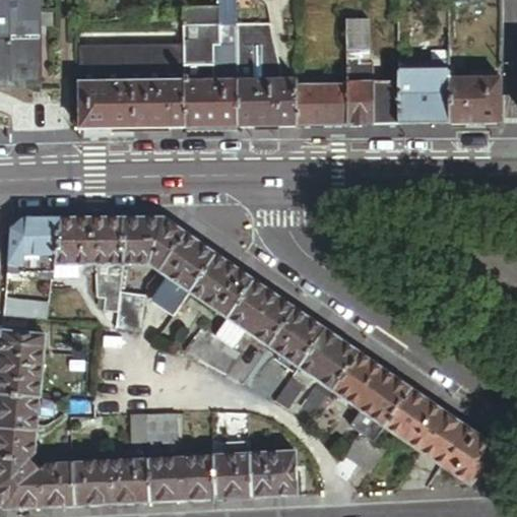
[(39,0),(0,0),(0,83),(41,82),(39,0)]
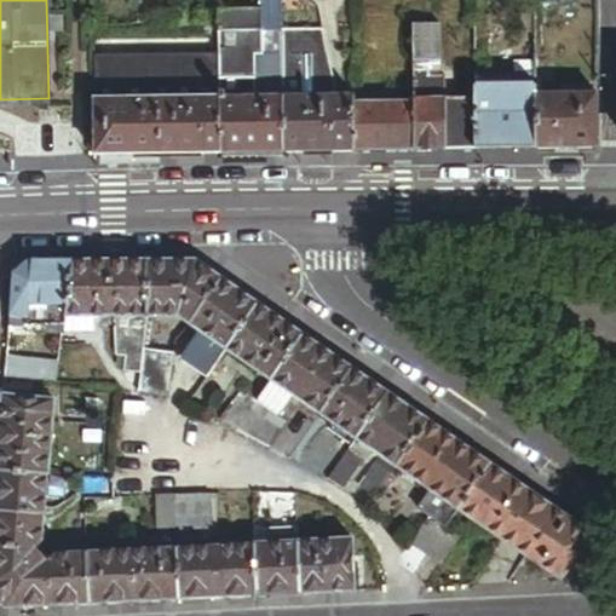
[(283,95),(281,28),(280,0),(259,0),(260,7),(262,28),(262,52),(254,53),(255,96),(283,95)]
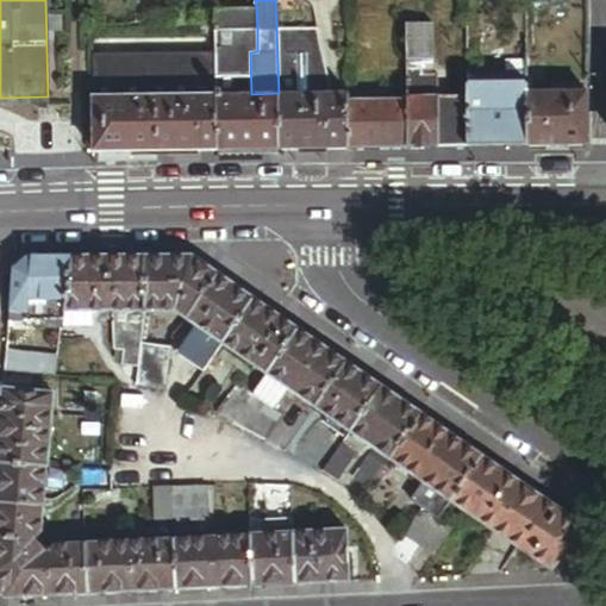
[(214,17),(216,29),(257,27),(256,7),(214,8),(214,17)]
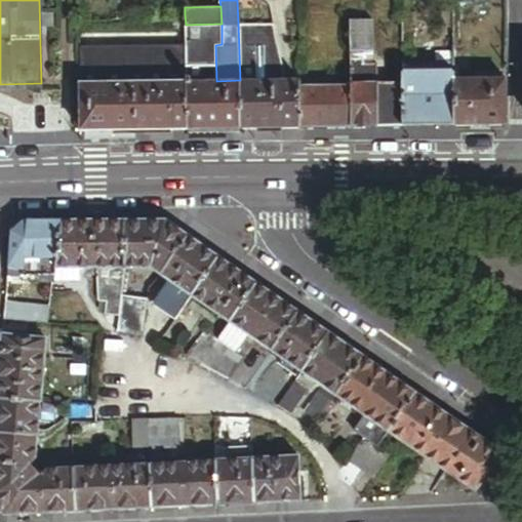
[(372,18),(350,19),(350,63),(357,63),(357,57),(357,50),(373,50),(372,18)]
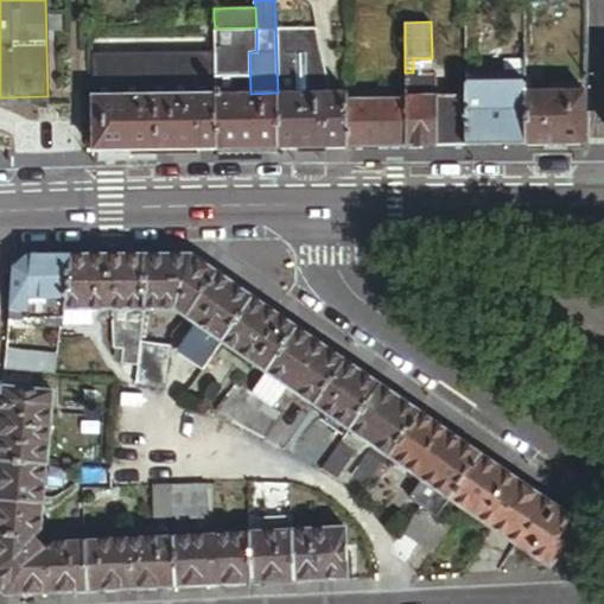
[(256,27),(215,29),(215,52),(249,52),(256,51),(256,27)]
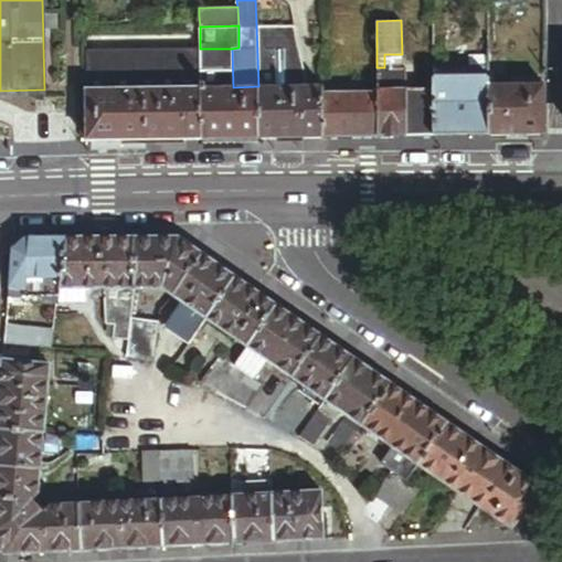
[(433,133),(489,131),(489,83),(488,46),(469,46),(469,73),(433,74),(433,86),(433,99),(433,133)]
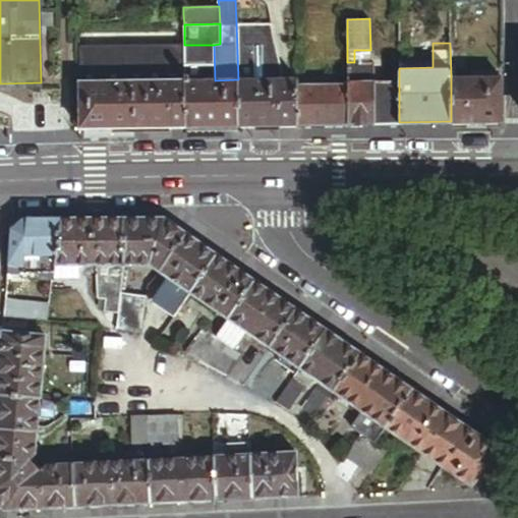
[(214,45),(184,45),(184,65),(184,72),(184,80),(215,80),(214,45)]
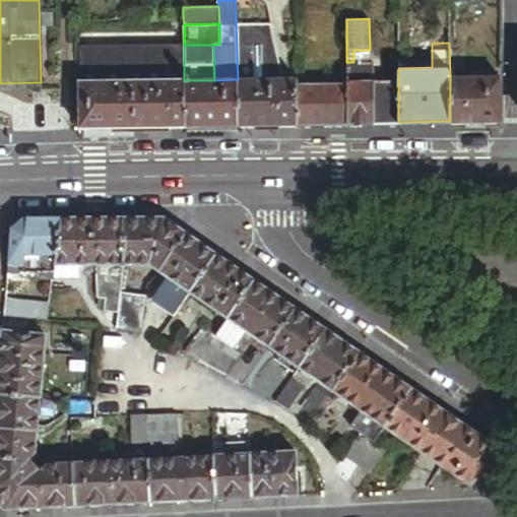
[(353,62),(346,62),(346,80),(373,80),(373,62),(369,62),(353,62)]
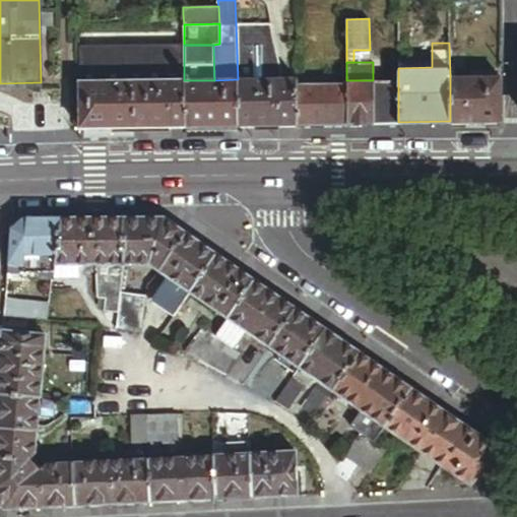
[(501,120),(500,75),(450,76),(450,121),(501,120)]
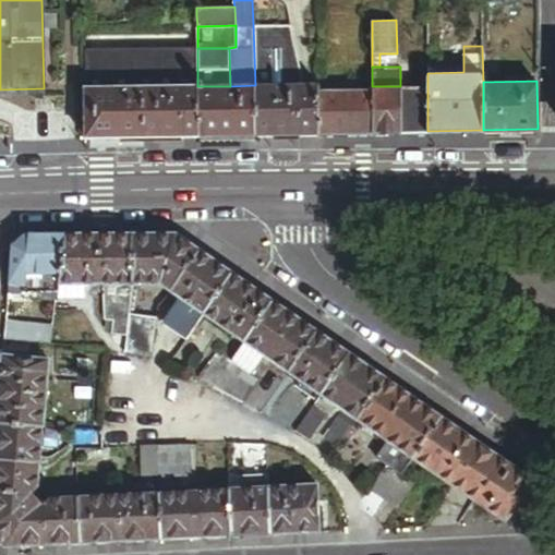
[(256,134),(318,133),(318,89),(317,84),(304,84),(255,85),(256,134)]
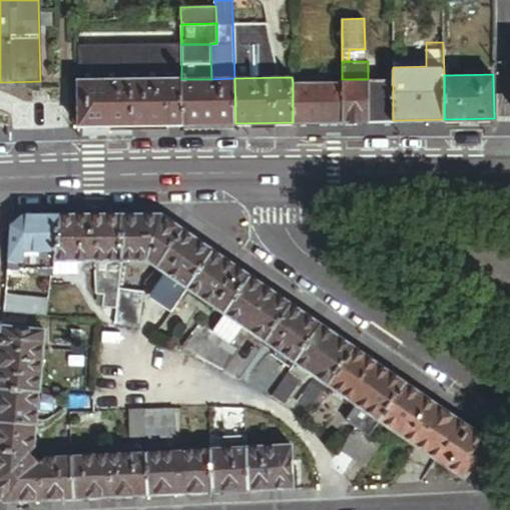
[(235,123),(234,78),(211,79),(181,79),(182,124),(235,123)]
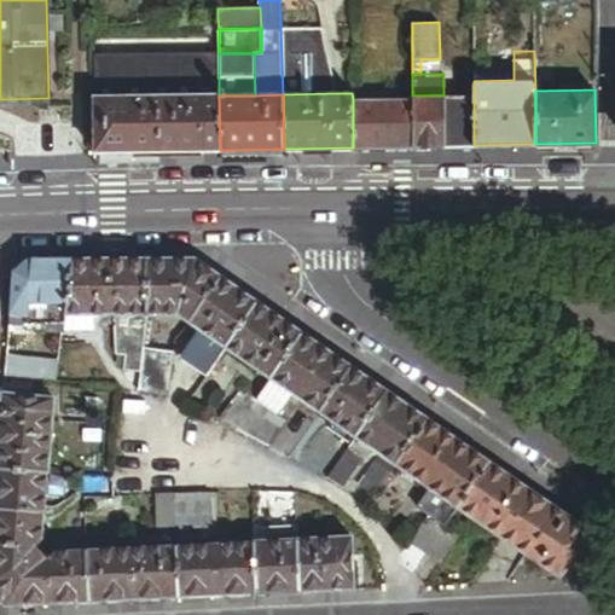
[(474,109),(474,94),(444,96),(444,109),(474,109)]
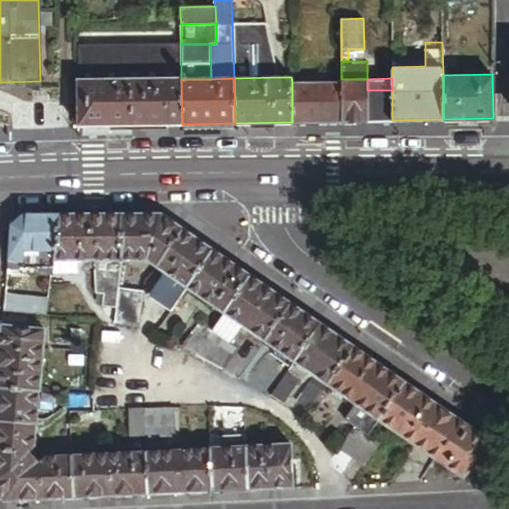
[(79,126),(182,124),(181,79),(78,81),(78,106),(79,126)]
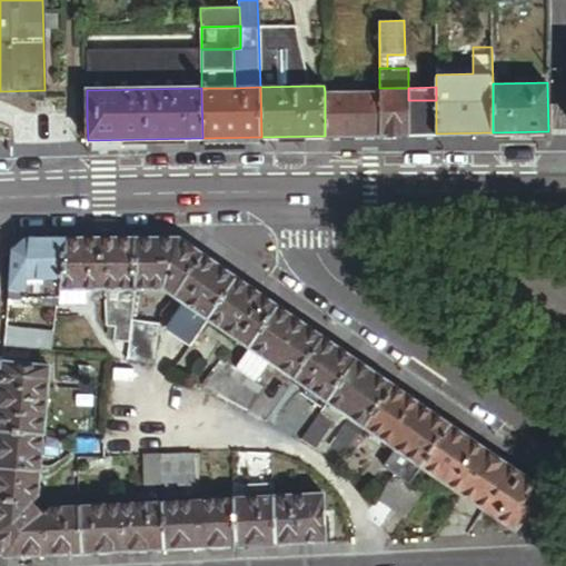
[(380,135),(408,135),(408,100),(408,88),(379,88),(379,90),(380,135)]
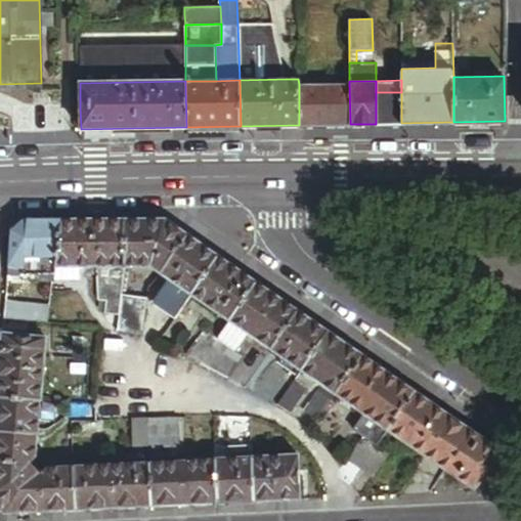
[(299,125),(350,124),(349,83),(299,84),(299,125)]
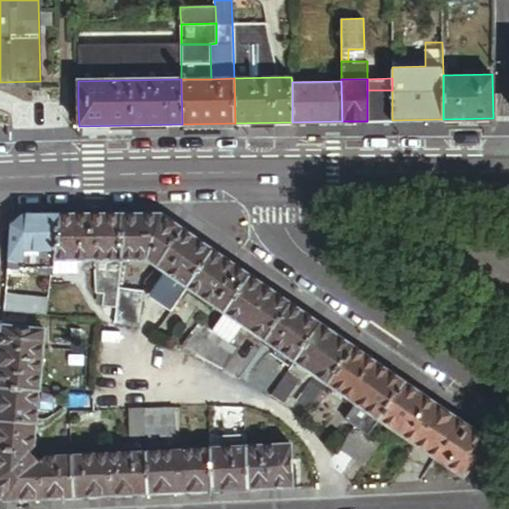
[(367,121),(392,120),(392,90),(367,90),(367,121)]
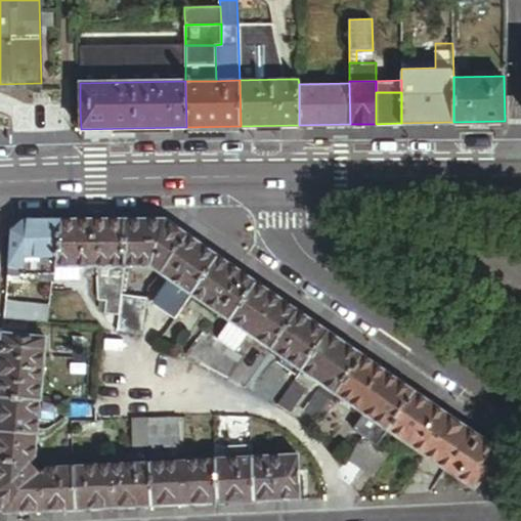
[(53,265),(59,218),(22,219),(9,228),(6,272),(35,272),(35,279),(51,279),(52,272),(53,265)]
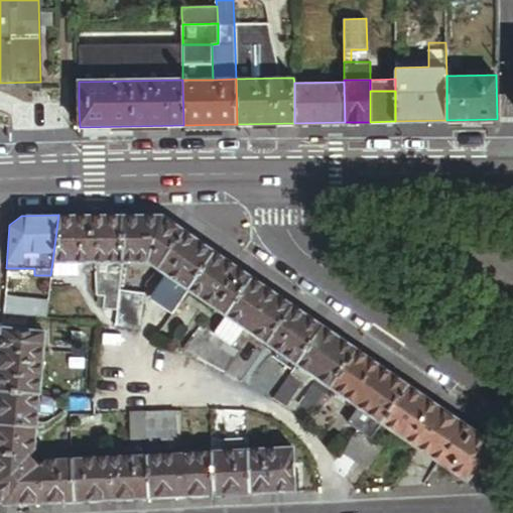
[(95,261),(121,261),(120,215),(58,215),(52,261),(95,261)]
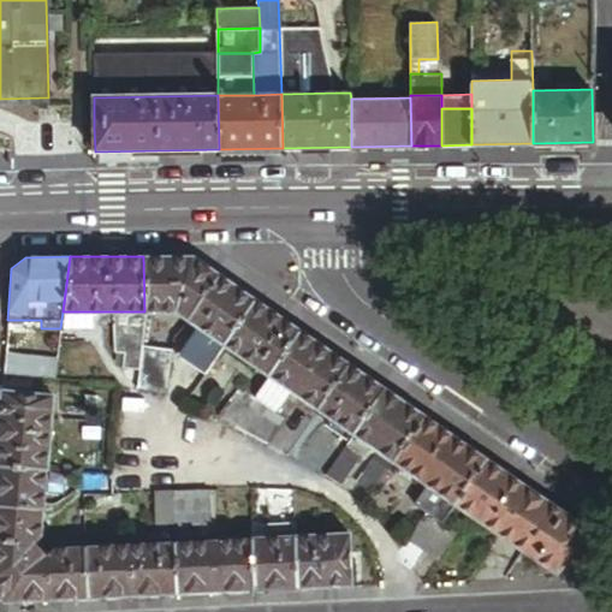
[(143,256),(144,312),(174,312),(191,256),(143,256)]
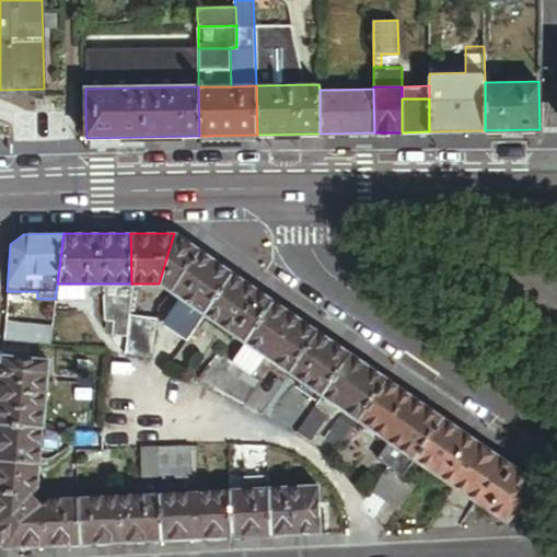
[(198,250),(174,233),(159,283),(170,290),(198,250)]
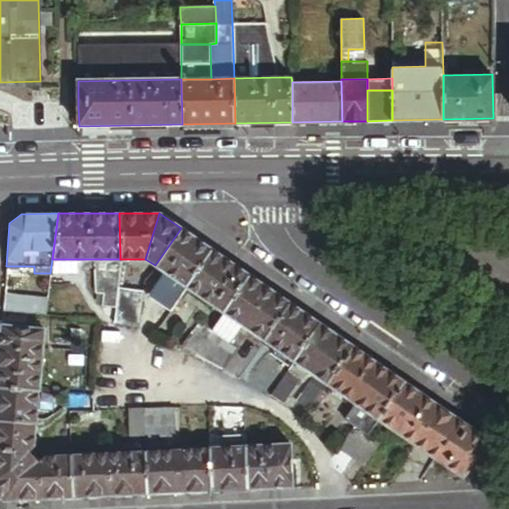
[(211,248),(181,228),(155,265),(162,270),(185,286),(211,248)]
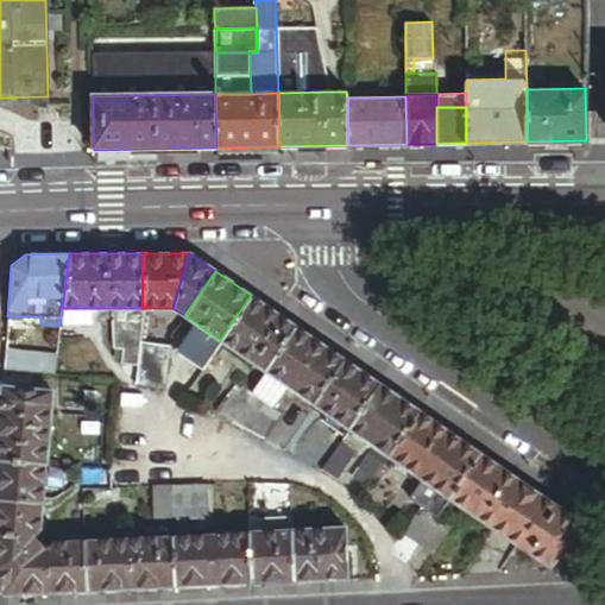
[(294,326),(251,295),(220,340),(264,370),(294,326)]
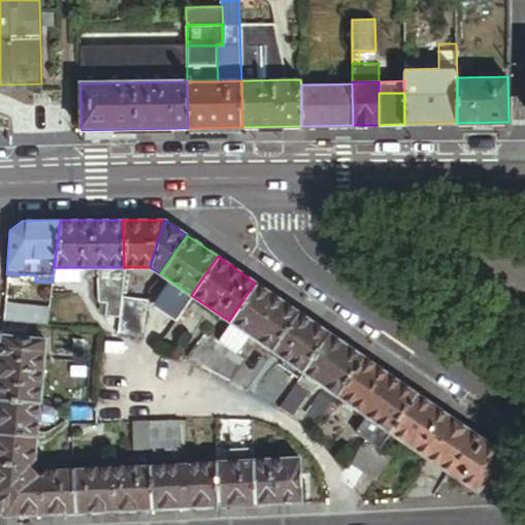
[(121,295),(124,267),(97,267),(96,301),(97,301),(96,312),(105,313),(105,314),(118,316),(121,295)]
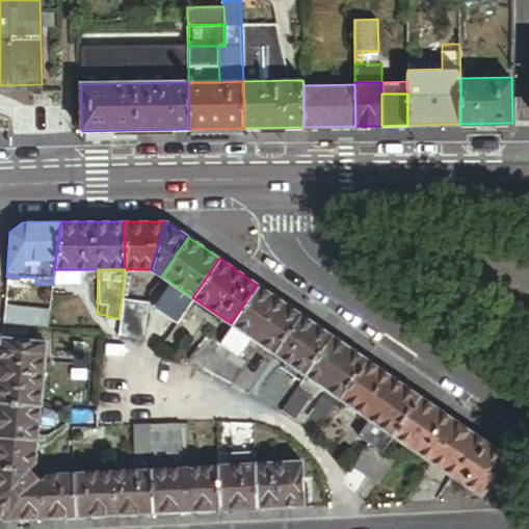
[(152,305),(176,321),(192,297),(168,281),(152,305)]
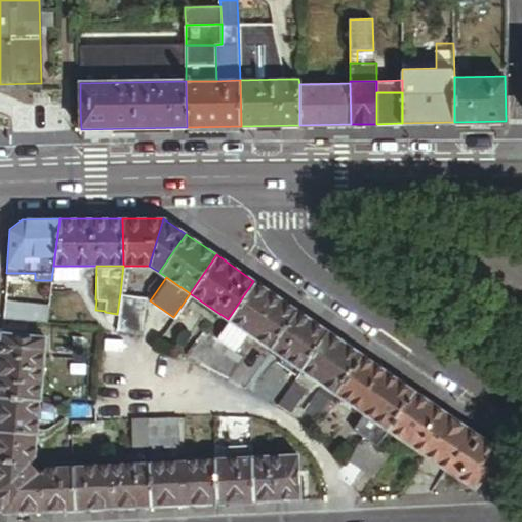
[(295,310),(253,281),(228,319),(245,331),(269,348),(295,310)]
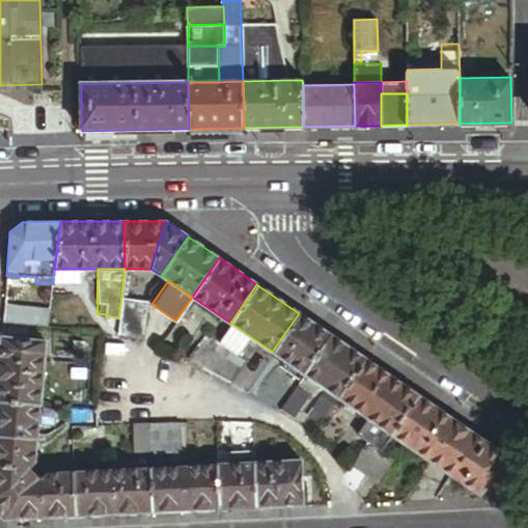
[(149,301),(121,297),(118,317),(116,333),(142,336),(149,301)]
